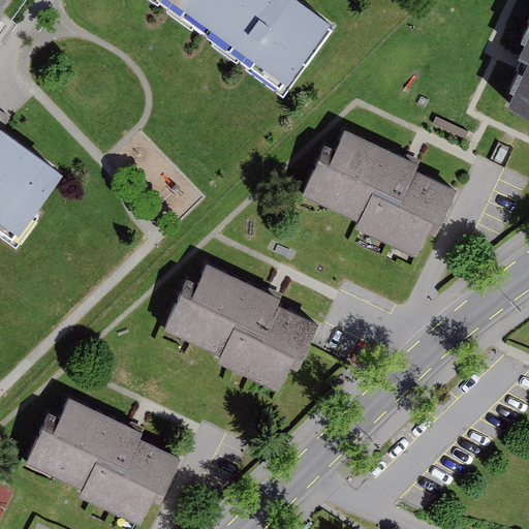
[(167,0),(283,88),(329,28),(290,0),(167,0)]
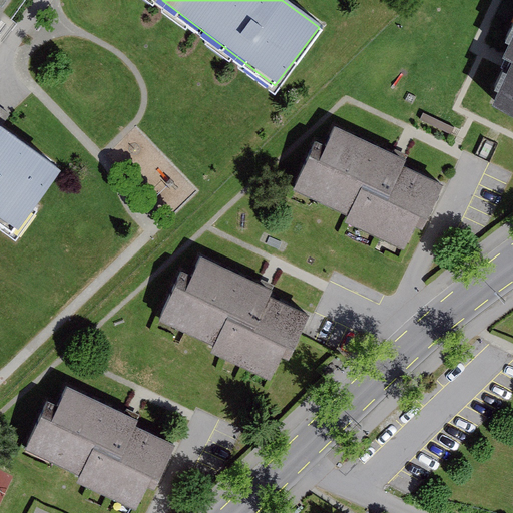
[(512,33),(501,59),(511,63),(491,106),(512,116),(512,33)]
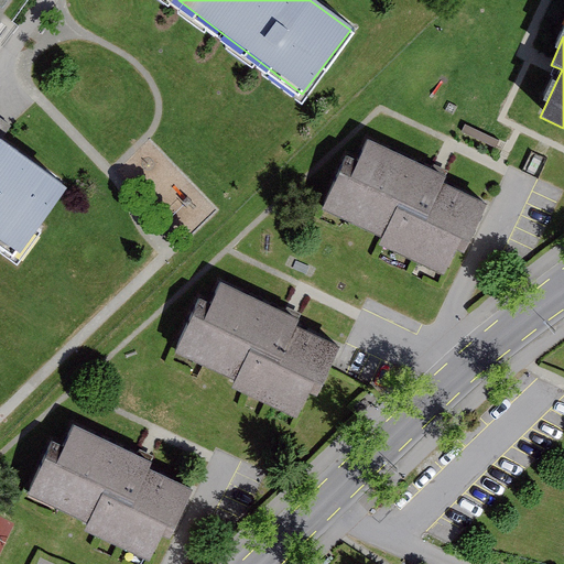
[(443,185),(447,175),(368,139),(358,160),(346,154),(321,212),(381,239),(377,247),(443,277),(455,249),(467,255),(489,206),(443,185)]
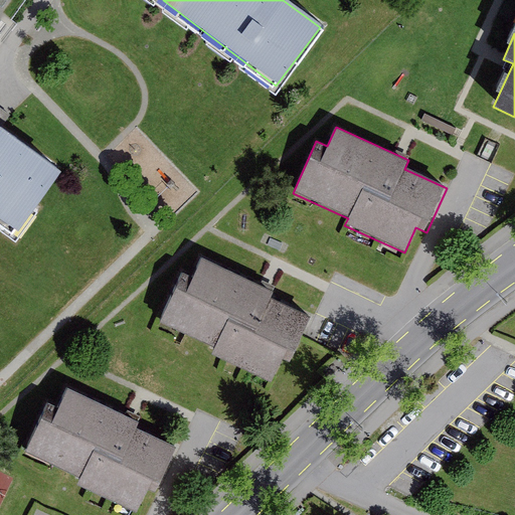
[(0,215),(16,227),(57,169),(0,128),(0,215)]
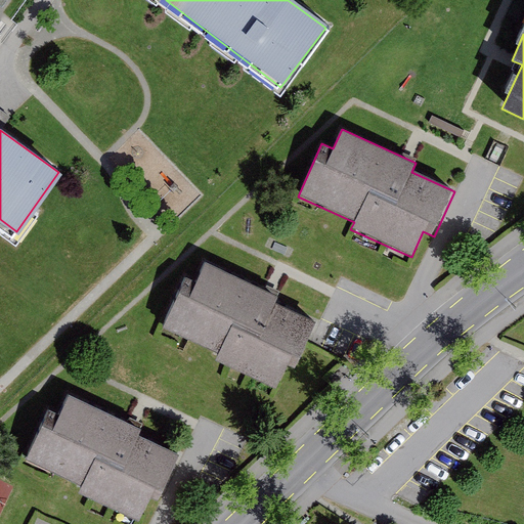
[(272,305),(276,296),(204,263),(194,282),(183,277),(160,330),(216,355),(212,363),(272,391),(285,364),(296,369),(316,325),(272,305)]
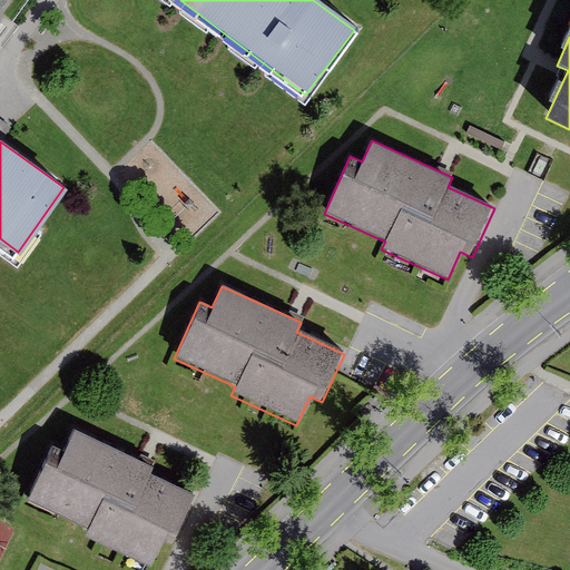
[(148,475),(153,465),(74,429),(64,451),(51,445),(25,502),(86,530),(82,538),(148,568),(161,540),(174,546),(196,497),(148,475)]
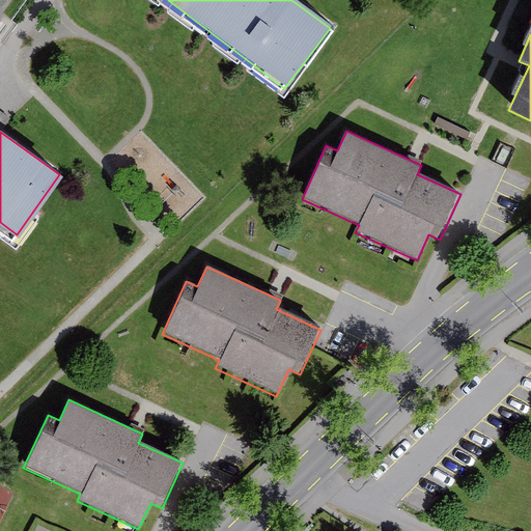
All buildings are outlined.
